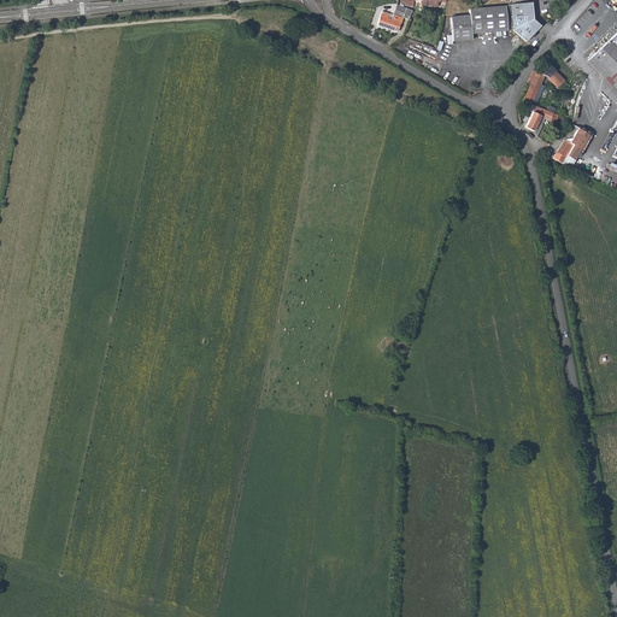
[(505,6),(507,31),(512,30),(526,42),(539,27),(532,21),(530,4),(505,6)]
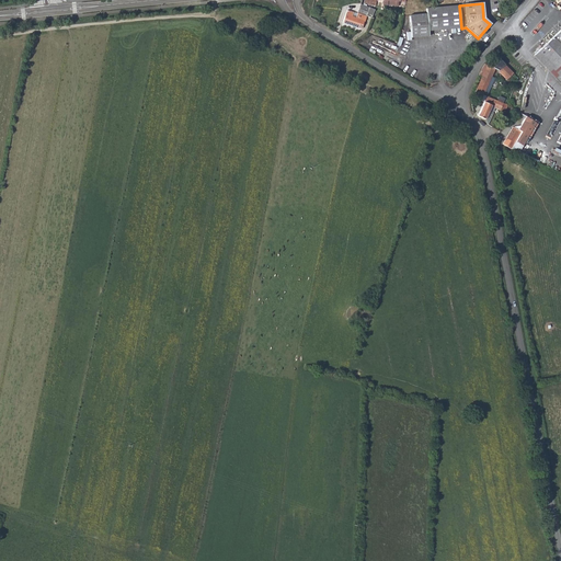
[(367,15),(371,18),(374,9),(363,4),(359,4),(357,13),(355,18),(351,16),(353,12),(346,10),(342,22),(361,29),(364,21),(365,21),(367,15)]
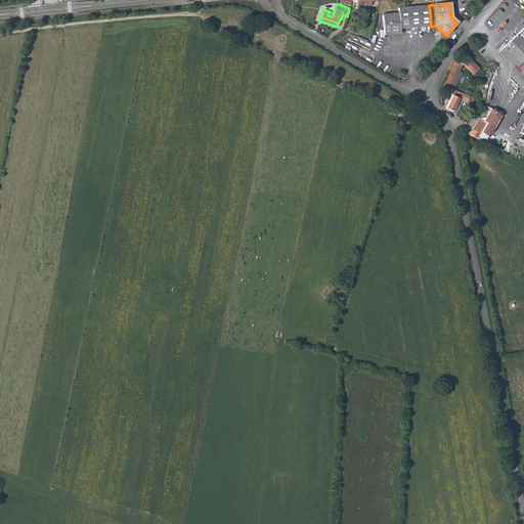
[(431,27),(429,5),(398,8),(399,13),(383,15),(384,30),(380,31),(380,38),(385,38),(384,35),(400,34),(400,29),(431,27)]
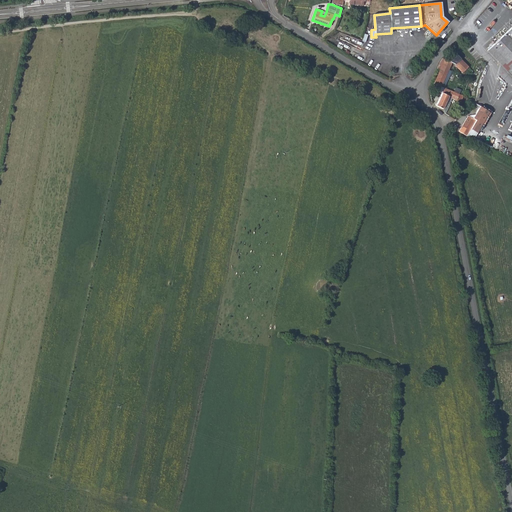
[(511,25),(492,45),(511,65),(511,25)]
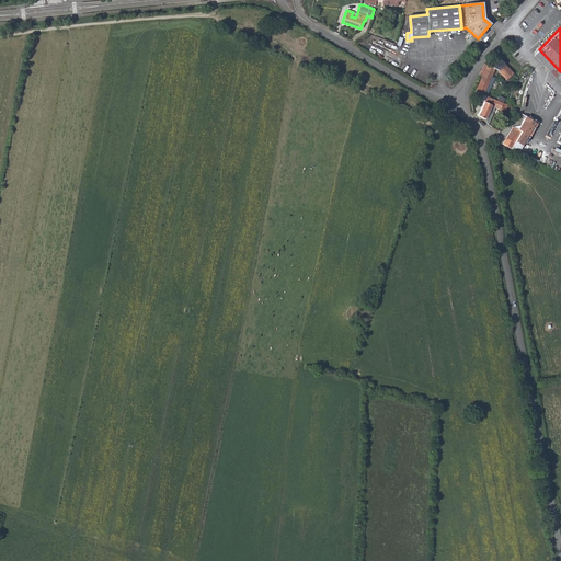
[(560,81),(560,71),(539,49),(534,55),(560,81)]
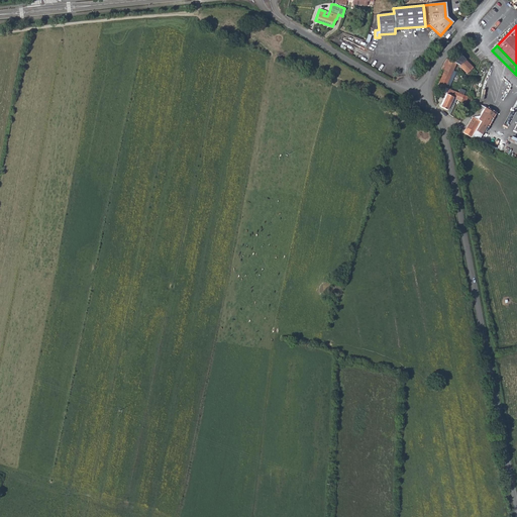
[(451,62),(446,59),(441,70),(444,71),(438,84),(445,87),(449,79),(456,64),(460,66),(462,61),(455,54),(451,62)]
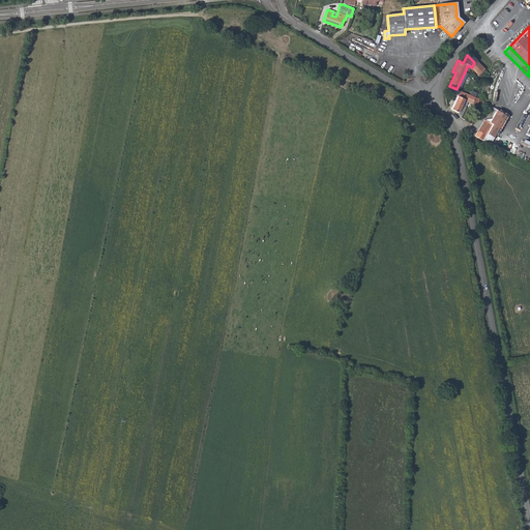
[(453,95),(457,89),(449,86),(446,91),(453,95)]
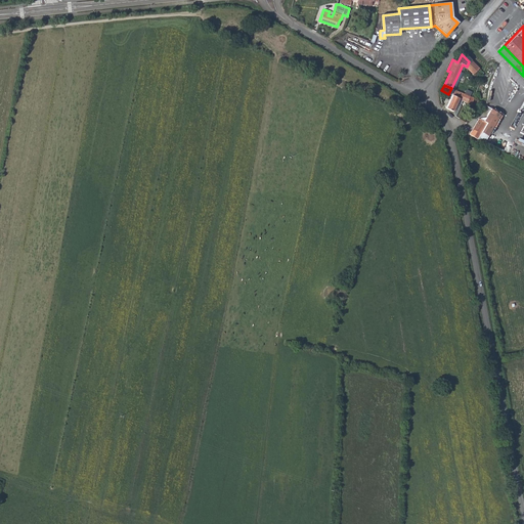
[(468,102),(470,96),(456,90),(456,92),(453,91),(446,108),(453,112),(456,103),(459,98),(463,100),(468,102)]
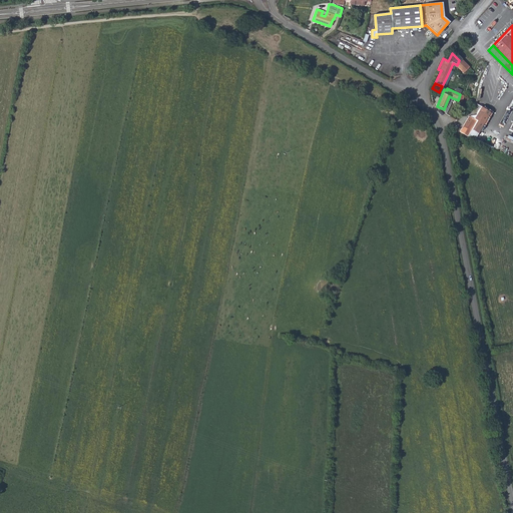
[(468,116),(460,131),(467,135),(471,129),(478,132),(490,112),(481,106),(480,105),(473,118),(468,116)]
